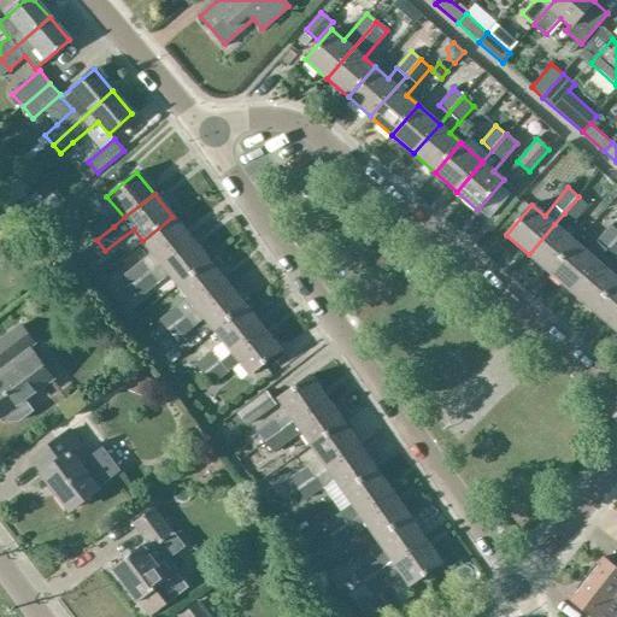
[(579,197),(564,213),(574,223),(589,206),(579,197)]
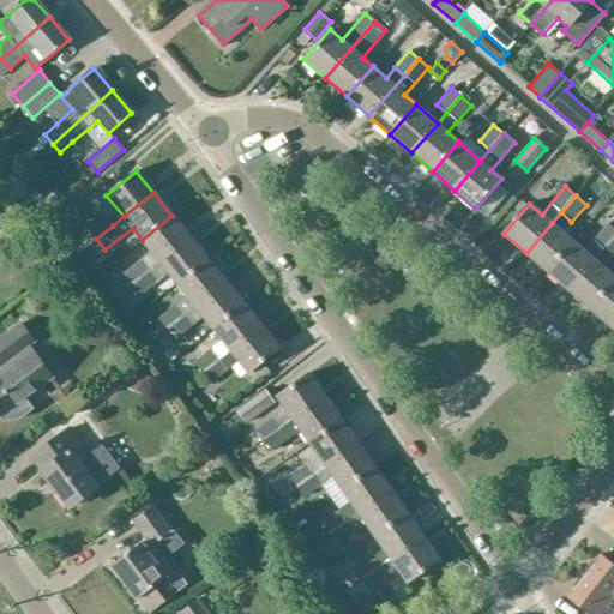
[(88,228),(96,239),(113,226),(104,215),(88,228)]
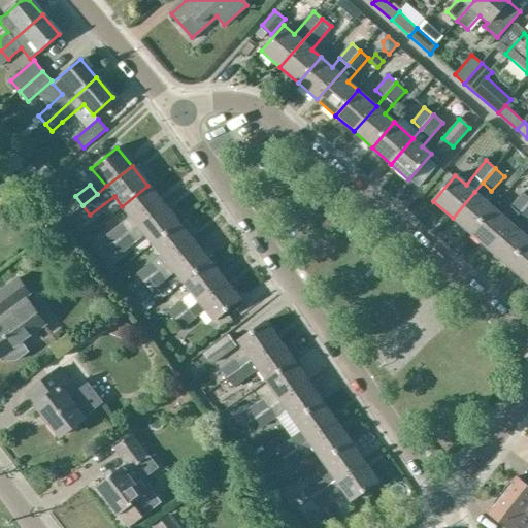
[(105,234),(113,244),(163,205),(147,186),(122,206),(129,216),(105,234)]
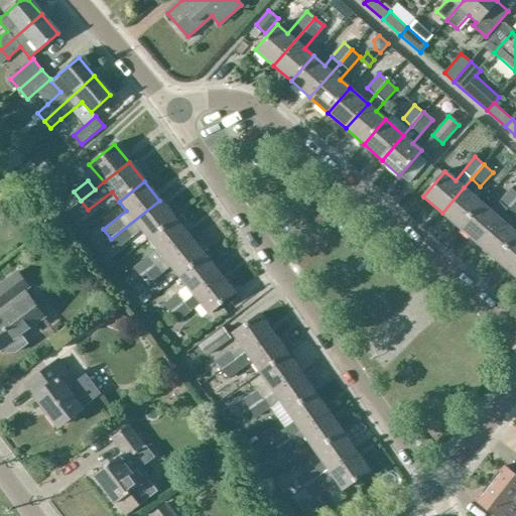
[(442,213),(459,228),(481,203),(464,187),(442,213)]
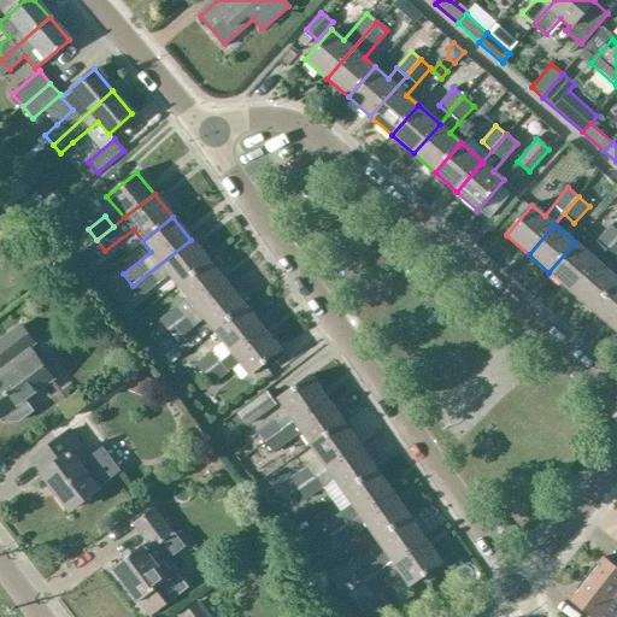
[(548,272),(571,292),(598,262),(606,251),(616,239),(616,230),(611,224),(587,253),(575,242),(548,272)]
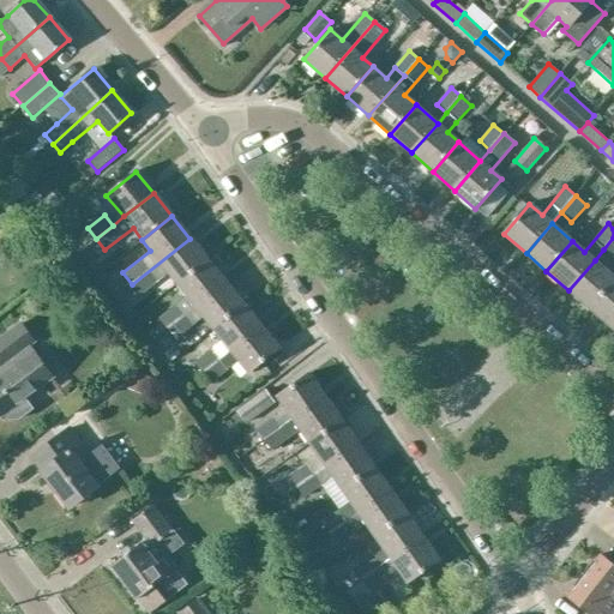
[(613,238),(603,250),(613,258),(613,238)]
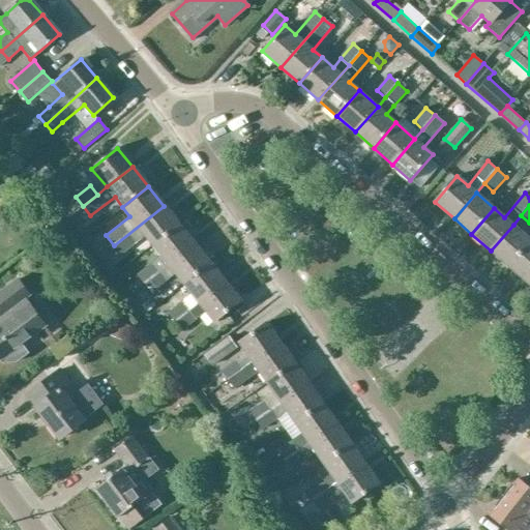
[(153,245),(179,225),(164,206),(114,245),(120,255),(145,235),(153,245)]
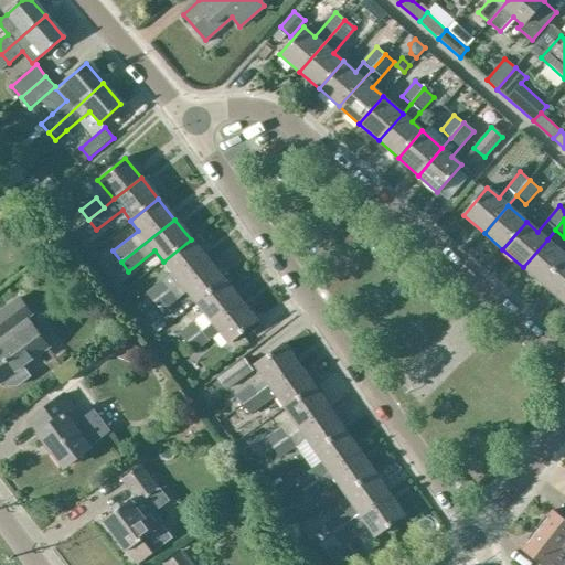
[(208,260),(191,240),(163,262),(171,272),(146,292),(155,304),(208,260)]
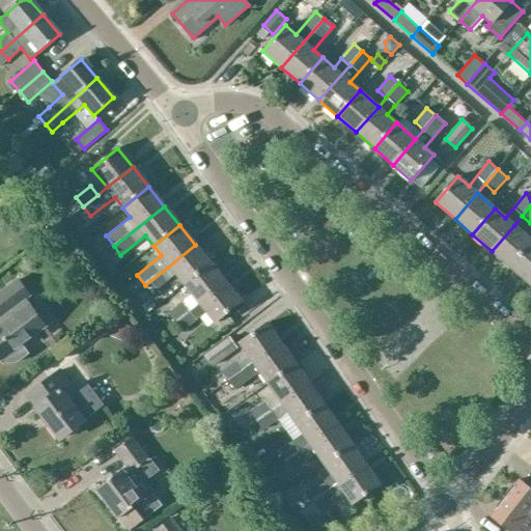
[(530,240),(514,225),(492,251),(509,267),(530,241),(530,240)]
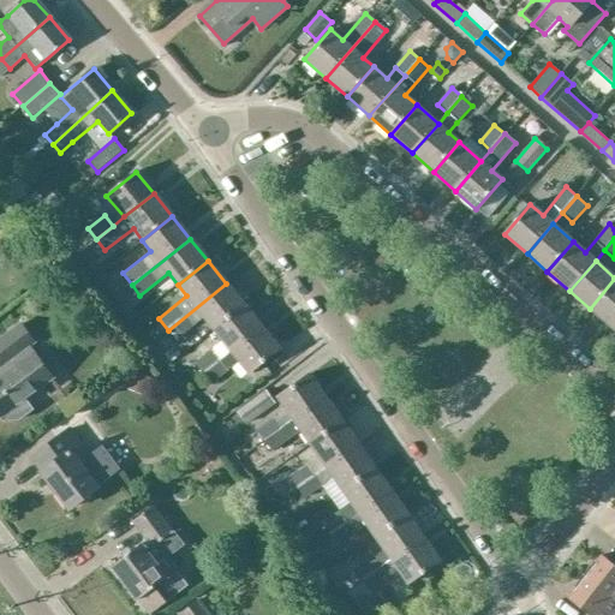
[(614,279),(590,309),(611,327),(614,322),(614,279)]
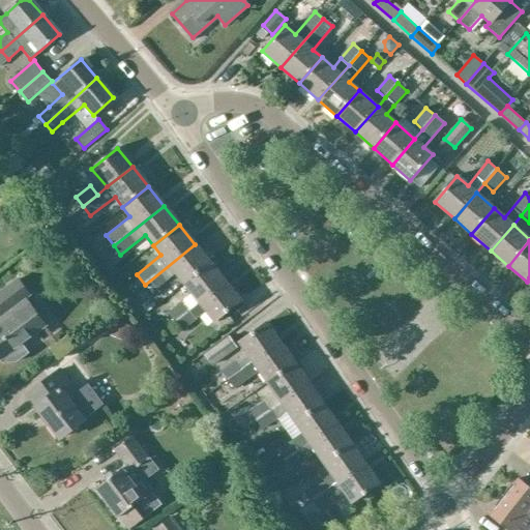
[(210,264),(195,244),(145,285),(151,292),(175,273),(184,284),(210,264)]
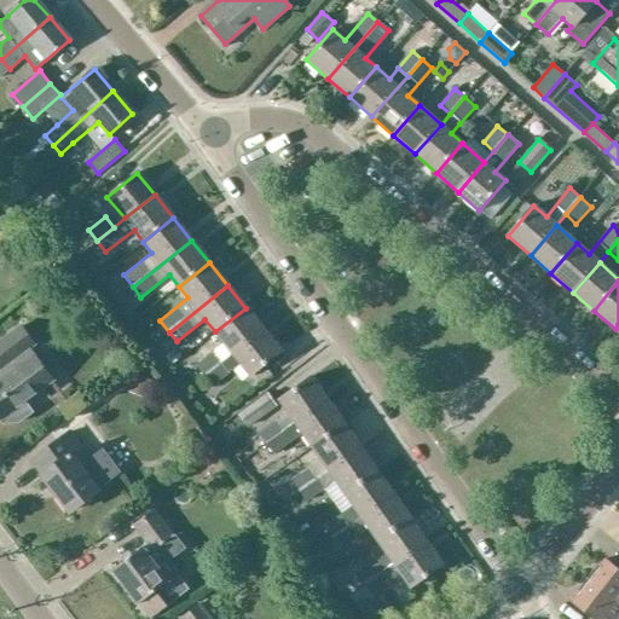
[(246,308),(215,331),(224,342),(196,365),(206,377),(264,330),(246,308)]
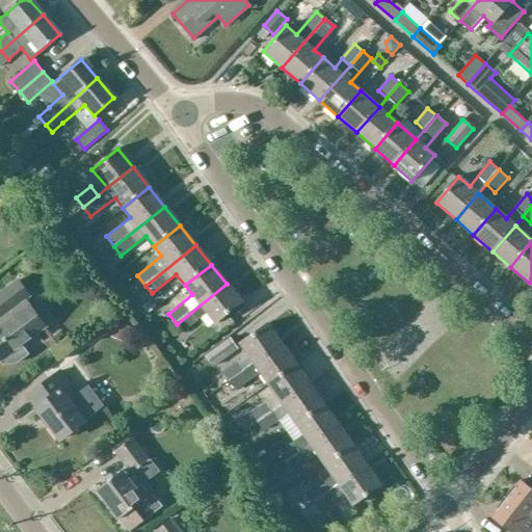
[(227,284),(177,324),(183,333),(207,312),(216,324),(241,303),(227,284)]
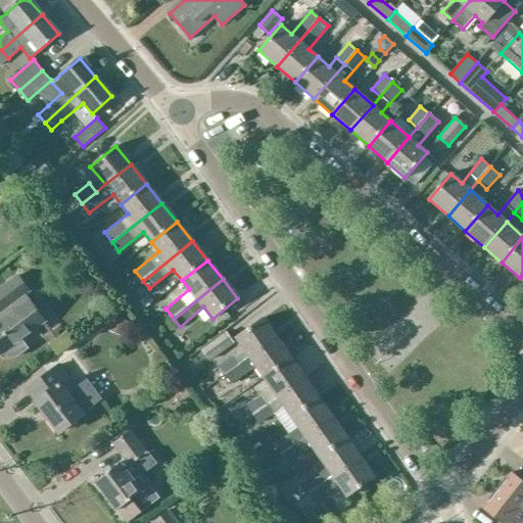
[(17,362),(19,361),(31,352),(24,343),(47,326),(28,299),(32,295),(20,280),(0,294),(0,354),(0,355),(3,353),(4,355),(6,358),(8,360),(10,361),(12,361),(15,362),(17,362)]
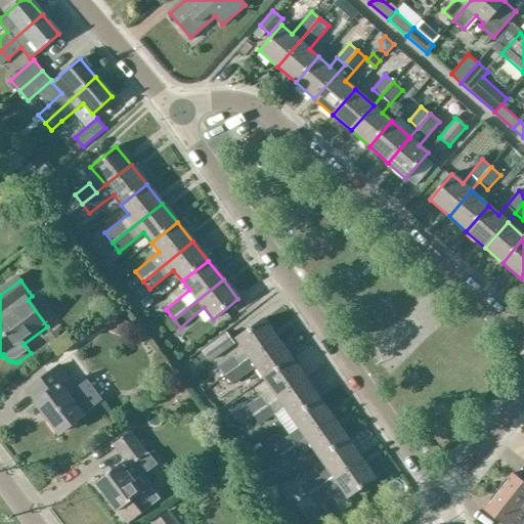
[(128,321),(112,315),(106,329),(123,335),(128,321)]
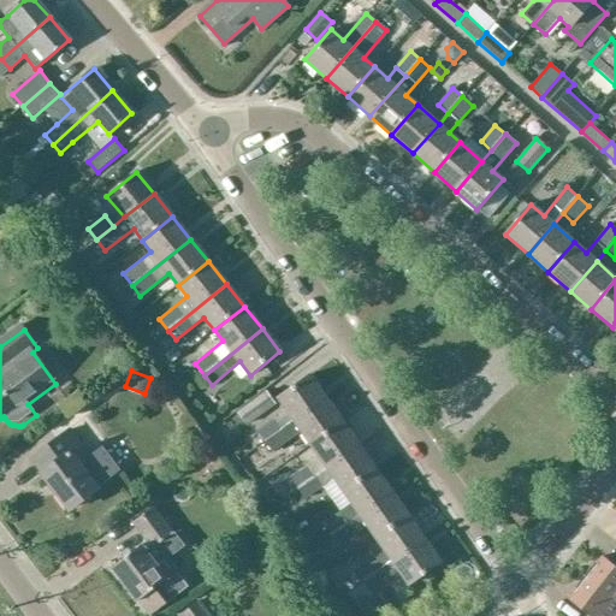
[(274,418),(256,430),(264,440),(282,428),(325,398),(309,377),(278,398),(285,410),(274,418)]
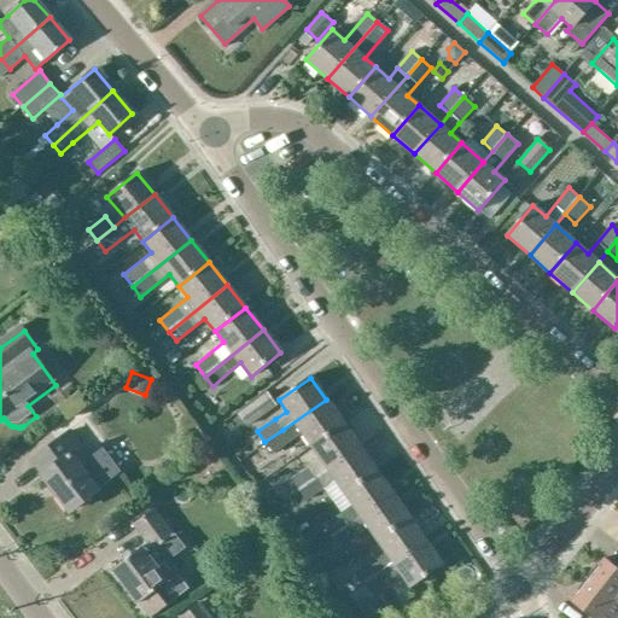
[(238,414),(249,427),(278,406),(268,392),(238,414)]
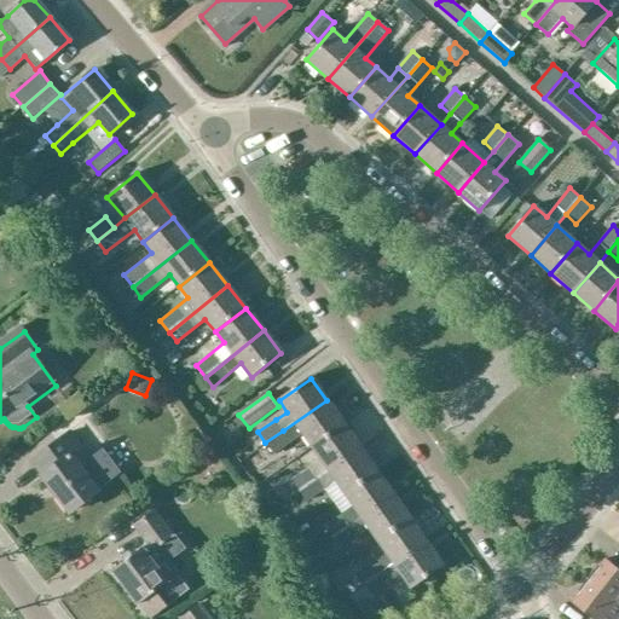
[(327,400),(283,431),(265,443),(273,455),(302,434),(311,446),(343,424),(327,400)]
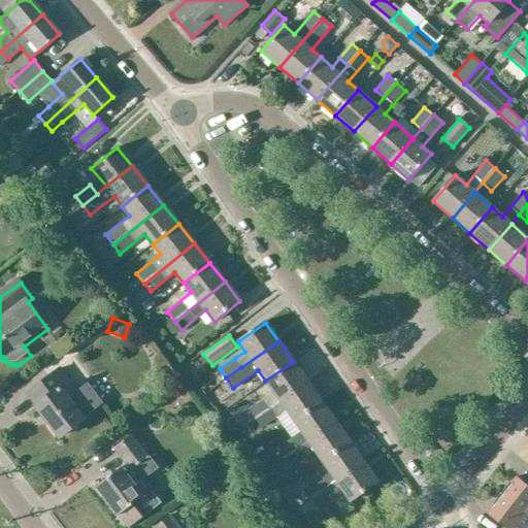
[(272,391),(249,408),(256,419),(307,383),(293,362),(265,381),(272,391)]
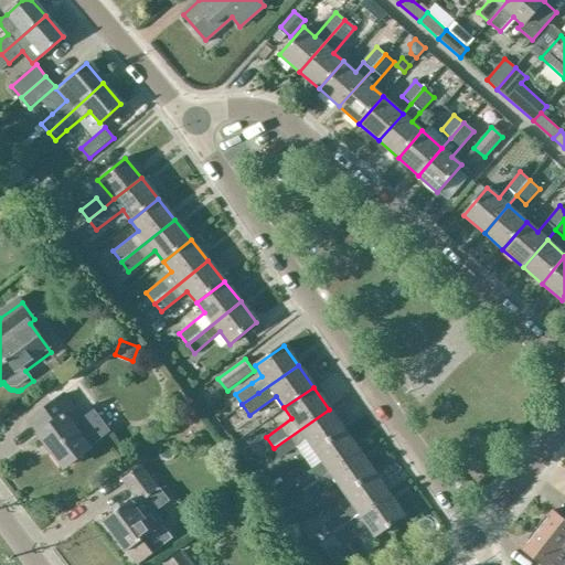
[(39,434),(64,468),(91,448),(89,446),(110,430),(93,407),(81,417),(64,395),(29,422),(39,434)]
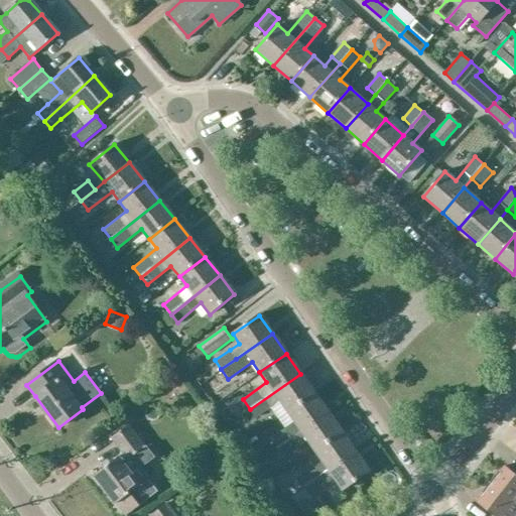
[(287,412),(313,393),(300,374),(249,409),(255,418),(279,401),(287,412)]
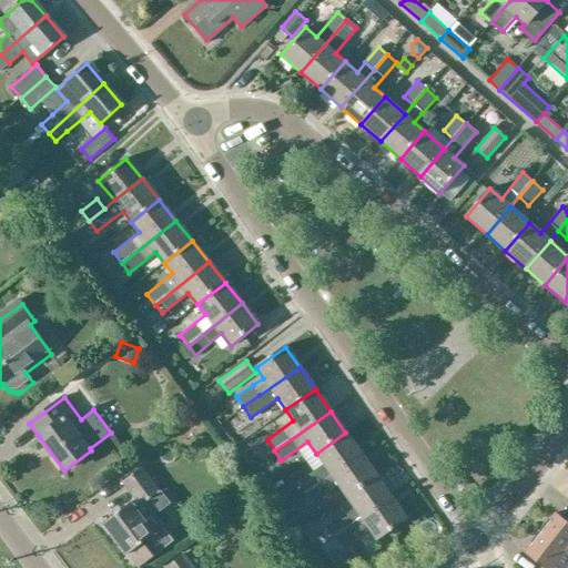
[(316,454),(331,475),(361,454),(345,433),(316,454)]
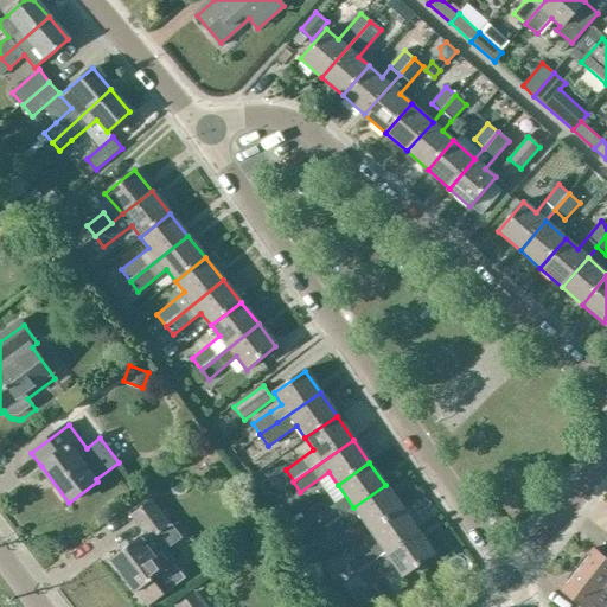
[(385,485),(353,508),(343,515),(325,528),(332,537),(360,517),(370,530),(401,509),(385,485)]
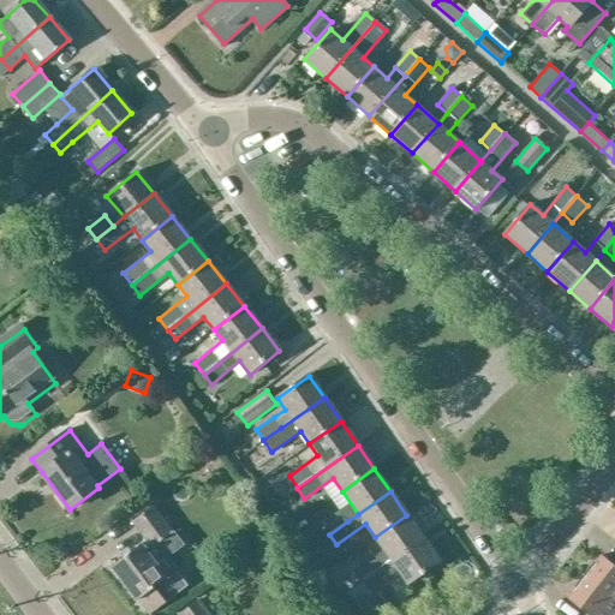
[(133,523),(148,541),(113,567),(137,599),(138,599),(150,614),(187,586),(175,569),(177,568),(159,543),(172,532),(154,507),(133,523)]
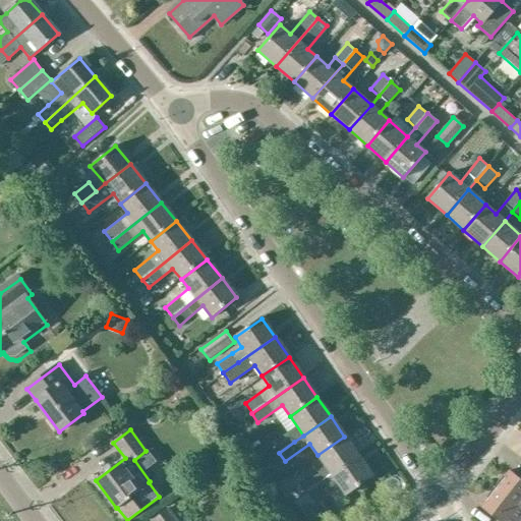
[(272,443),(279,453),(294,442),(287,431),(272,443)]
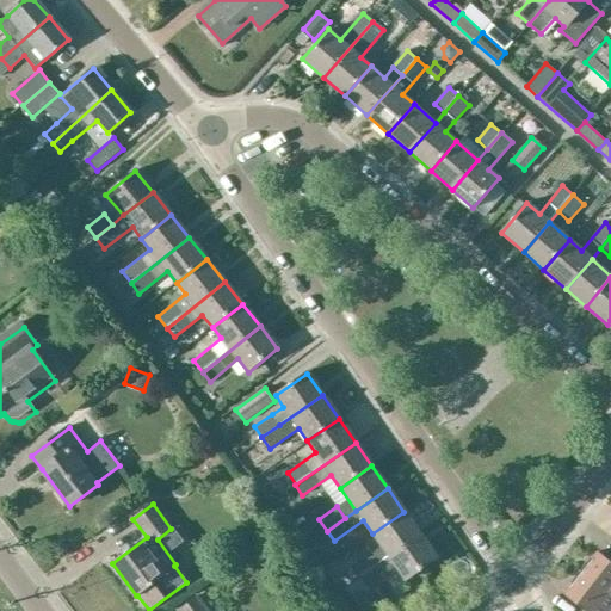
[(420,535),(403,512),(372,534),(381,545),(351,567),(359,578),(420,535)]
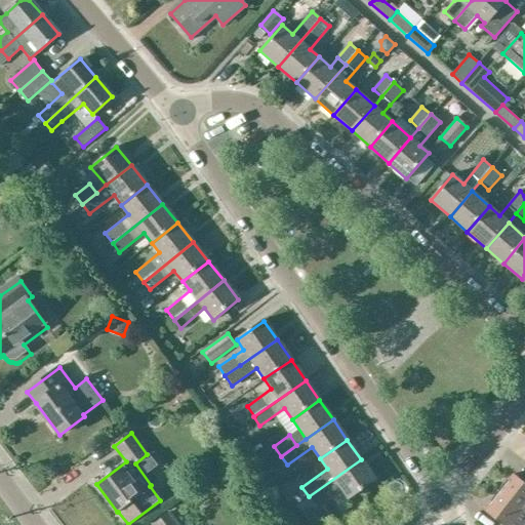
[(339,487),(348,498),(374,480),(361,459),(309,496),(314,505),(339,487)]
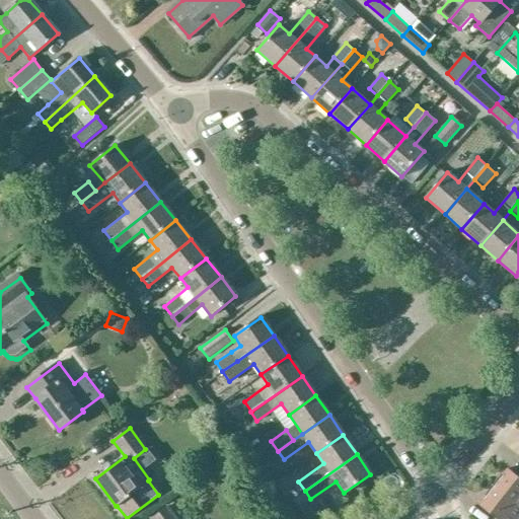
[(492,486),(518,506),(518,477),(508,469),(502,477),(500,475),(492,486)]
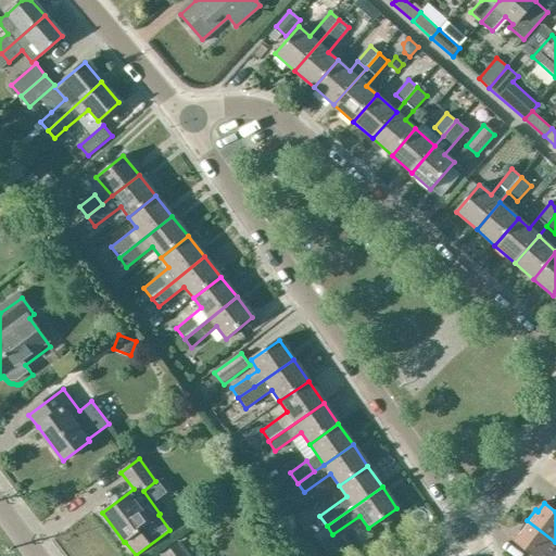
[(552,555),(555,552),(555,542),(527,520),(518,531),(520,532),(514,541),(532,555),(552,555)]
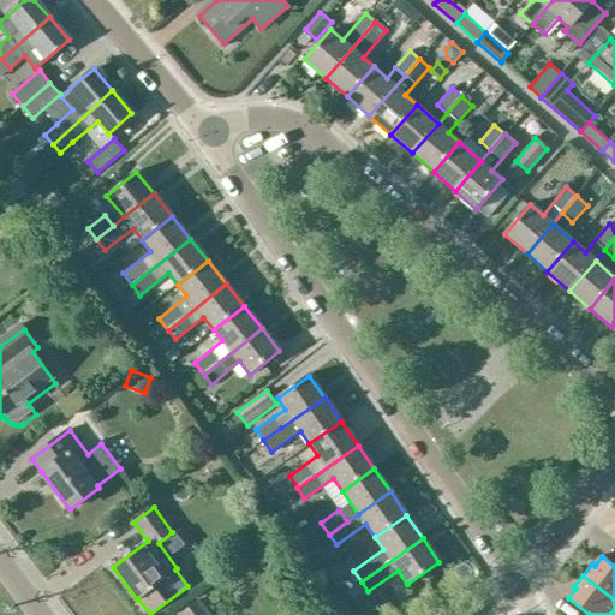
[(344,593),(359,614),(362,614),(372,608),(354,585),(344,593)]
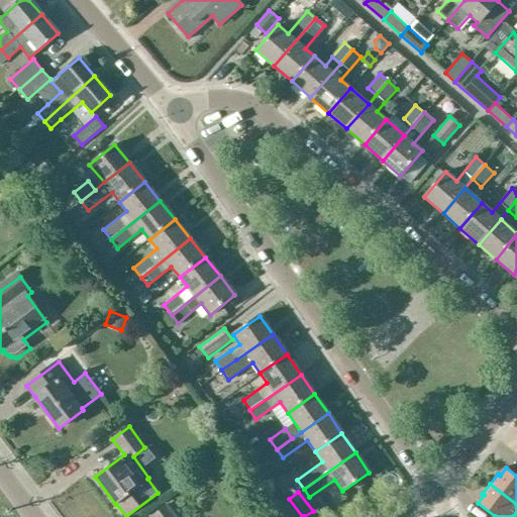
[(176,516),(167,505),(150,516),(176,516)]
